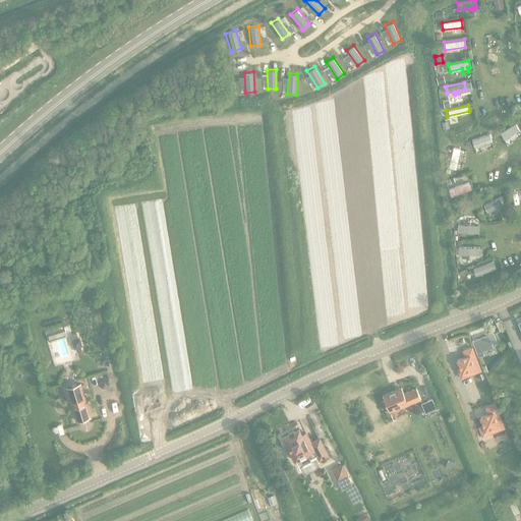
[(515,120),(501,135),(506,140),(520,125),(515,120)]
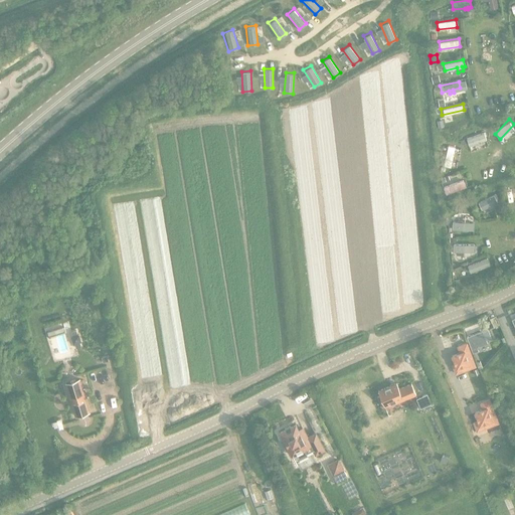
[(466,138),(468,145),(486,139),(483,132),(473,136),(473,135),(469,136),(470,137),(466,138)]
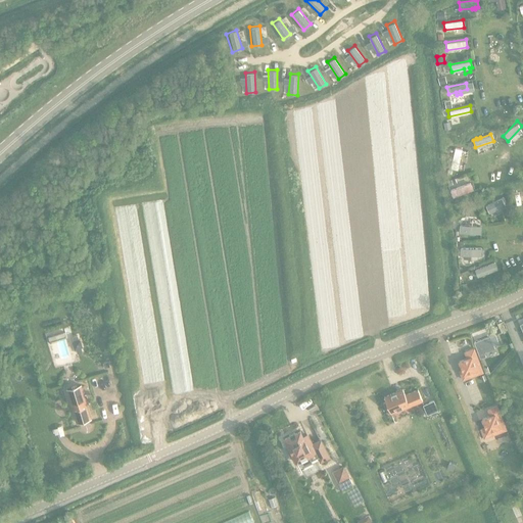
[(462,150),(456,148),(450,168),(458,169),(462,150)]
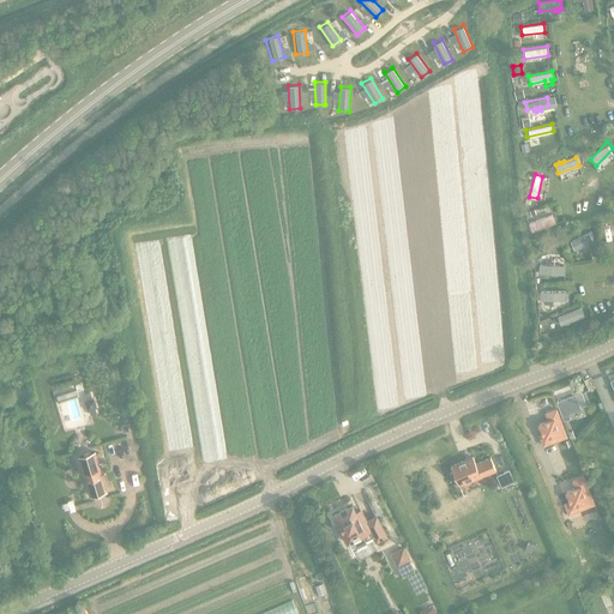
[(535,229),(554,222),(552,214),(540,218),(539,216),(533,218),(534,221),(531,222),(535,229)]
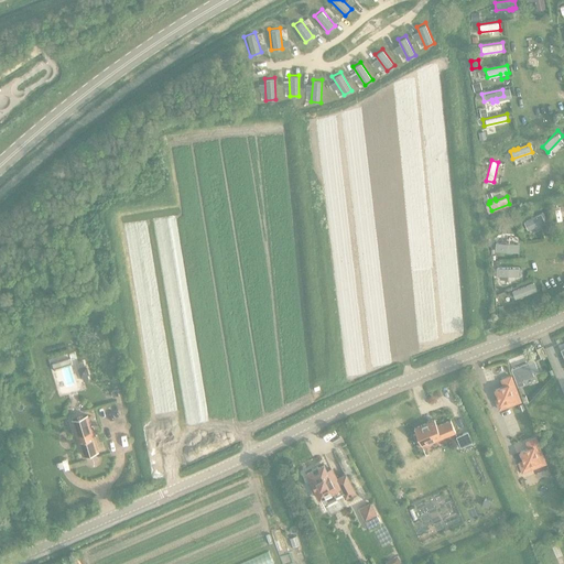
[(541,214),(523,221),(527,227),(537,223),(538,226),(542,224),(541,220),(543,219),(541,214)]
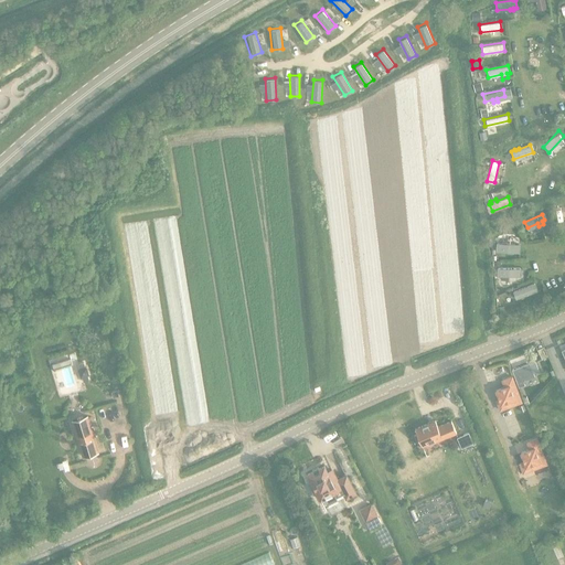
[(496,243),(496,251),(519,252),(520,244),(507,243),(507,241),(501,241),(500,243),(496,243)]
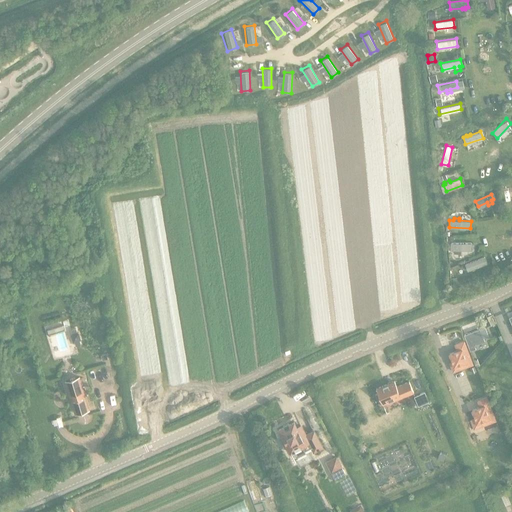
[(460,250),(471,250),(471,242),(450,242),(450,250),(453,250),(453,253),(460,253),(460,250)]
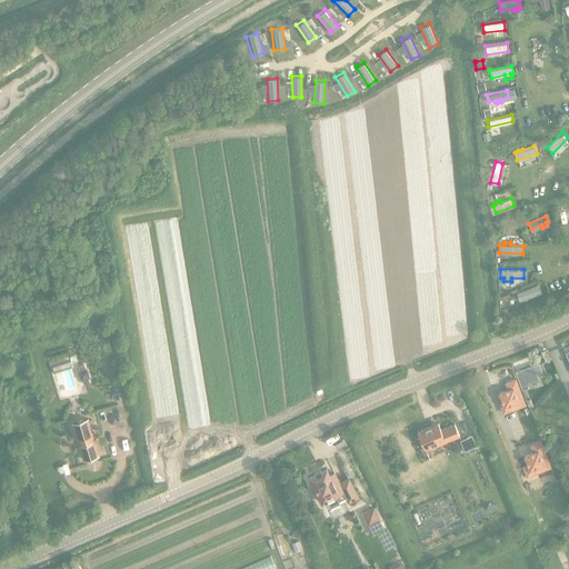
[(538,285),(516,292),(519,301),(541,292),(538,285)]
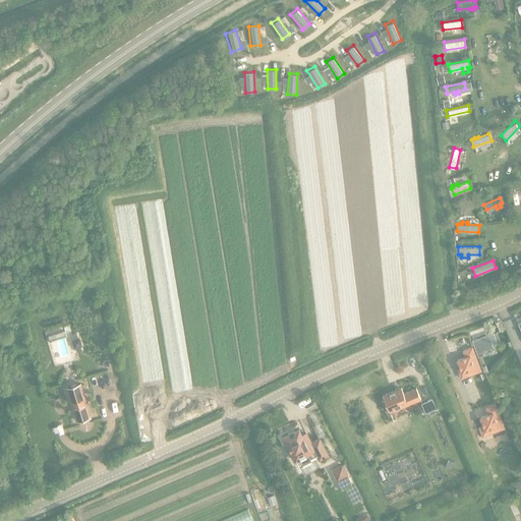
[(493,333),(472,341),(478,357),(483,355),(482,351),(493,347),(491,344),(497,342),(493,333)]
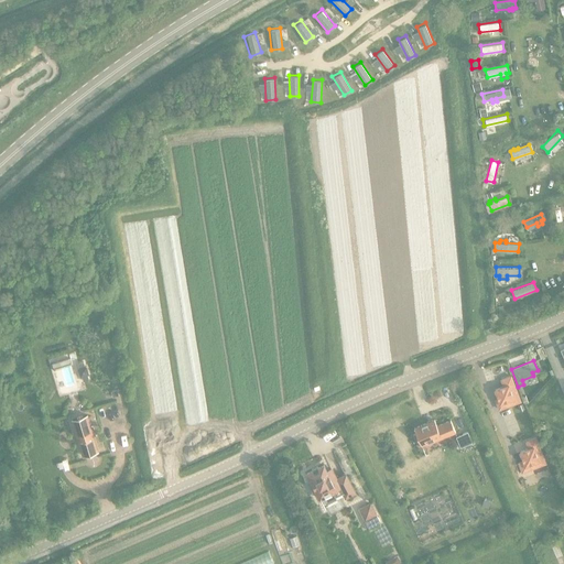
[(80,368),(78,368),(82,377),(83,377),(84,381),(89,379),(88,375),(90,375),(87,366),(86,366),(84,361),(79,364),(80,368)]
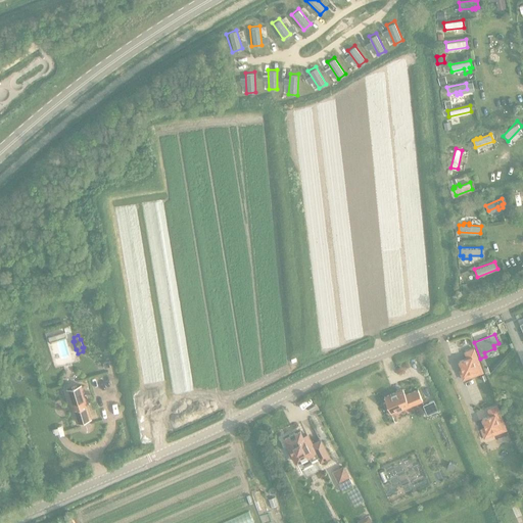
[(465,351),(467,358),(459,361),(462,370),(460,370),(463,379),(482,372),(473,348),(465,351)]
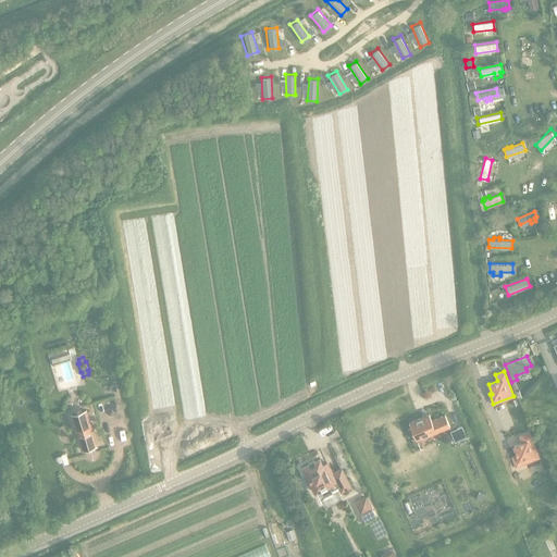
[(82,449),(97,445),(86,410),(72,415),(82,449)]
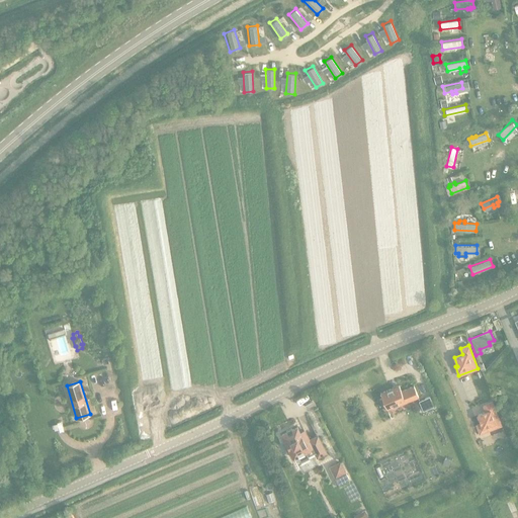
[(380,393),(386,410),(392,407),(393,409),(418,398),(413,385),(401,391),(398,384),(380,393)]
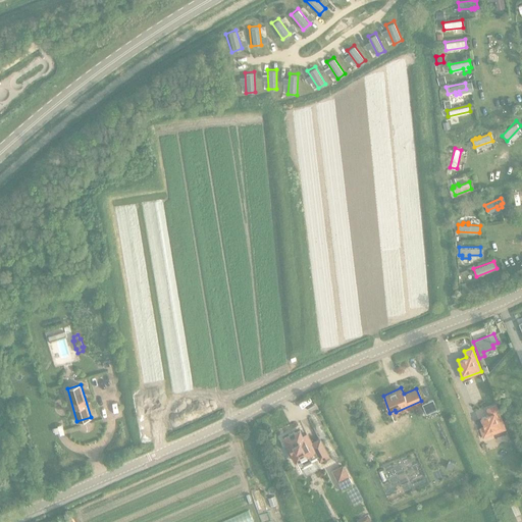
[(422,404),(426,414),(436,409),(432,400),(422,404)]
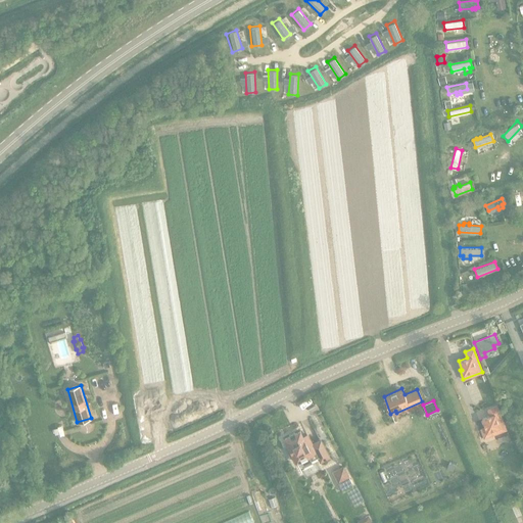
[(485,427),(480,429),(484,437),(506,429),(496,406),(487,410),(490,416),(482,419),(485,427)]
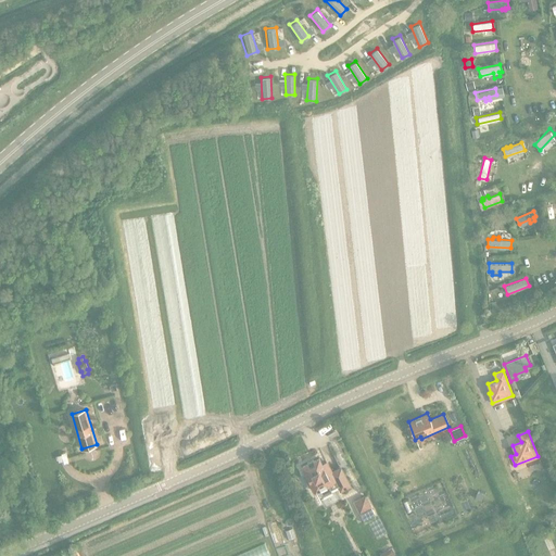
[(307,464),(302,466),(306,475),(304,476),(310,484),(312,483),(315,491),(315,492),(316,491),(319,490),(319,491),(320,492),(323,496),(332,492),(331,491),(331,490),(338,485),(341,491),(350,487),(341,468),(332,472),(326,462),(321,464),(318,458),(314,460),(313,459),(307,463),(307,464)]
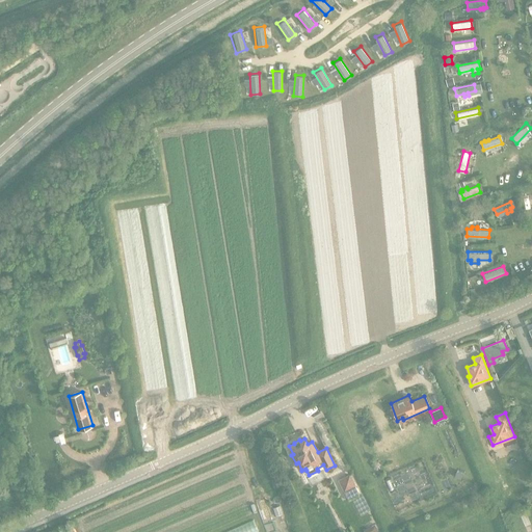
[(375,460),(372,466),(378,469),(381,464),(375,460)]
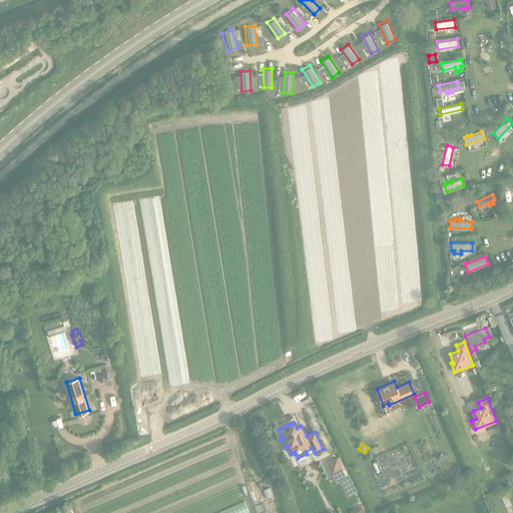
[(337,458),(327,463),(332,473),(336,480),(346,475),(342,468),(337,458)]
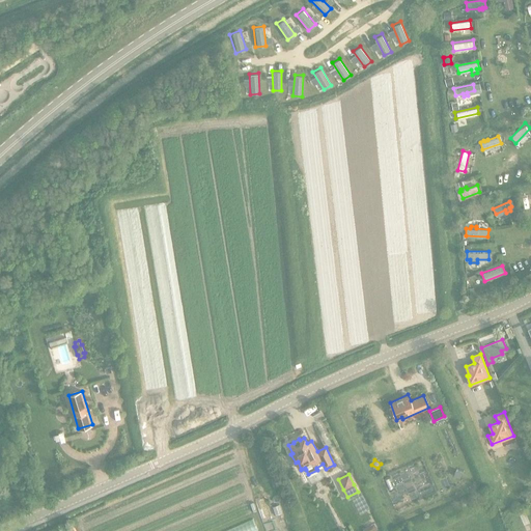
[(279,504),(273,507),(276,514),(282,512),(279,504)]
